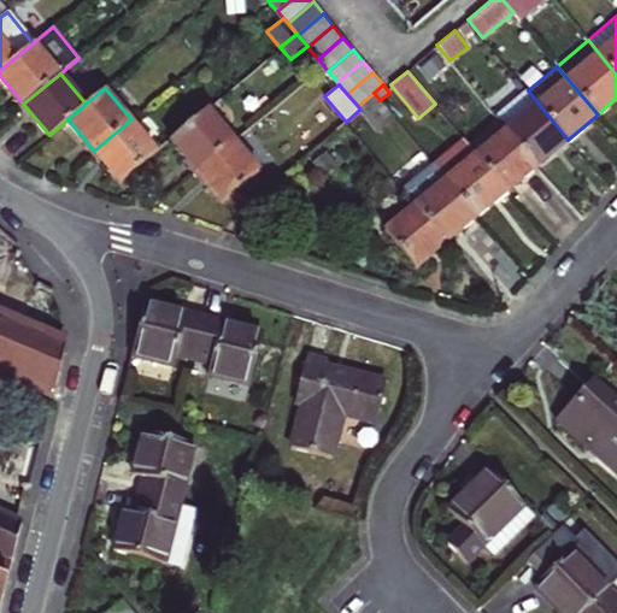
[(538,165),(568,140),(528,90),(497,116),(506,128),(538,165)]
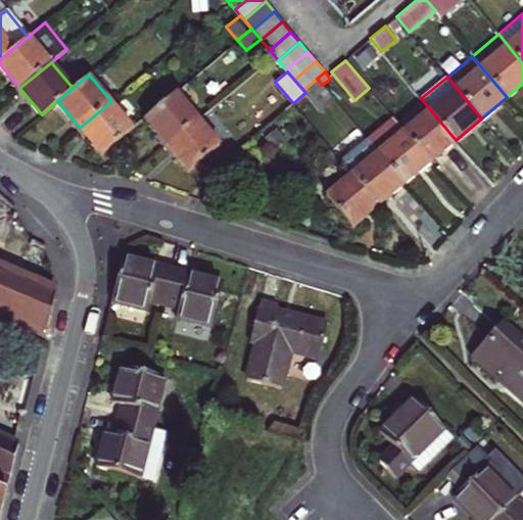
[(317,109),(332,96),(322,85),(317,79),(303,90),(305,93),(303,94),(317,109)]
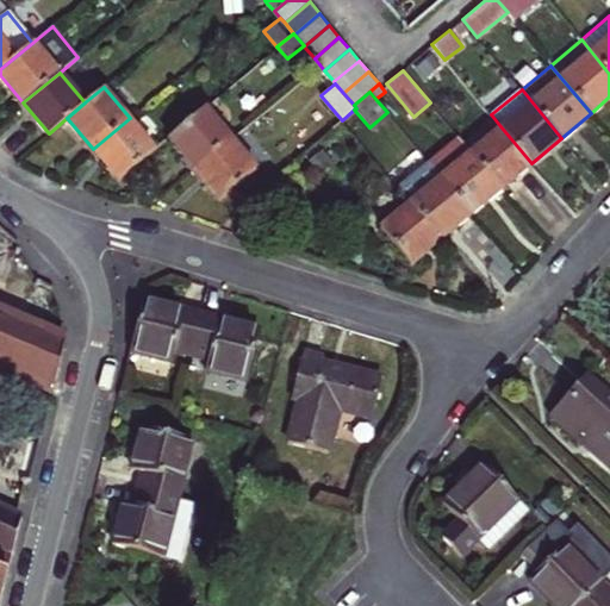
[(194,168),(231,138),(205,107),(169,137),(194,168)]
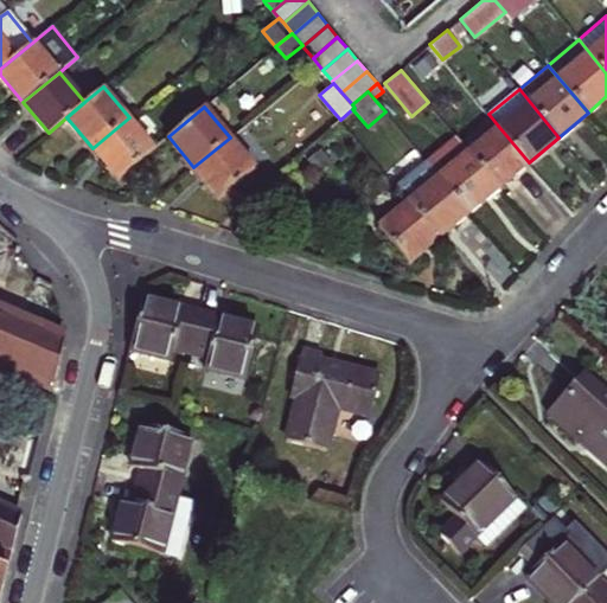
[(117,179),(154,148),(129,117),(93,148),(117,179)]
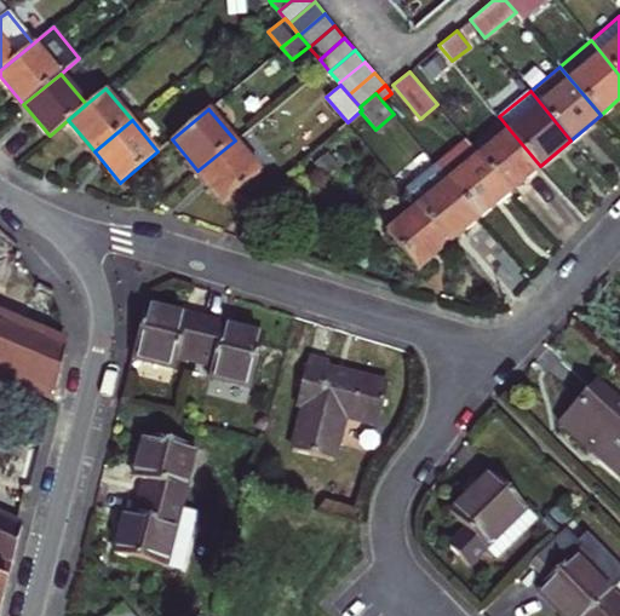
[(510,191),(540,166),(509,128),(499,137),(478,154),(510,191)]
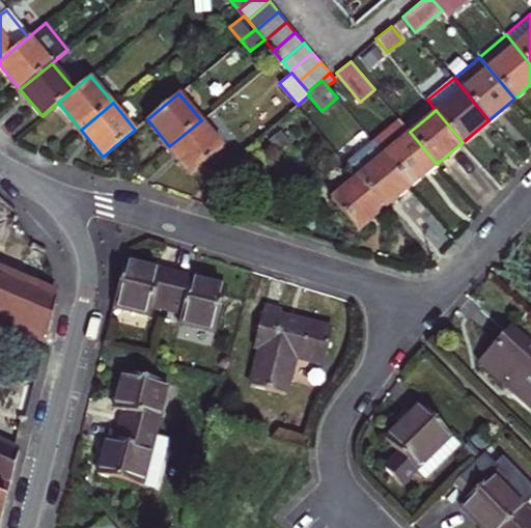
[(411,186),(437,164),(410,132),(399,119),(372,141),(411,186)]
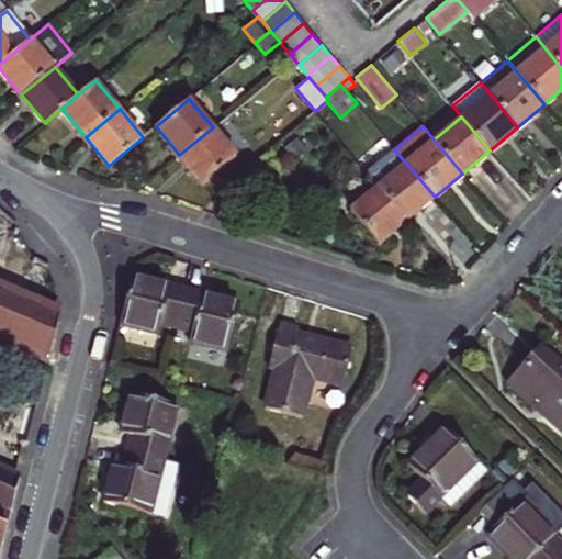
[(203,183),(236,155),(213,127),(179,155),(203,183)]
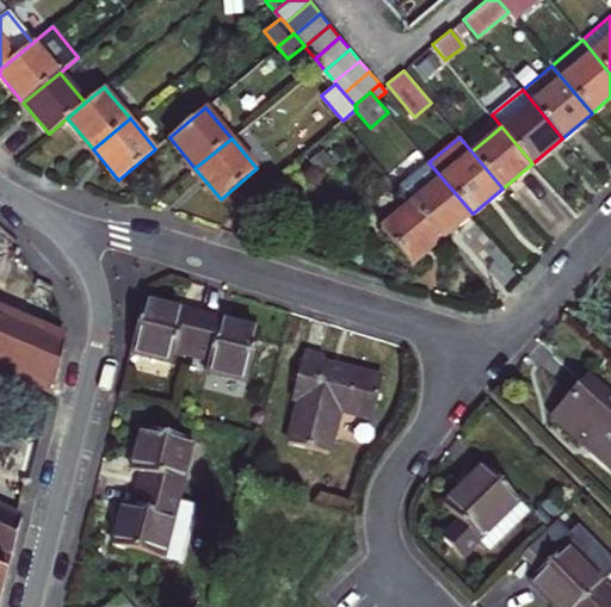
[(442,239),(473,214),(429,162),(399,187),(412,203),(442,239)]
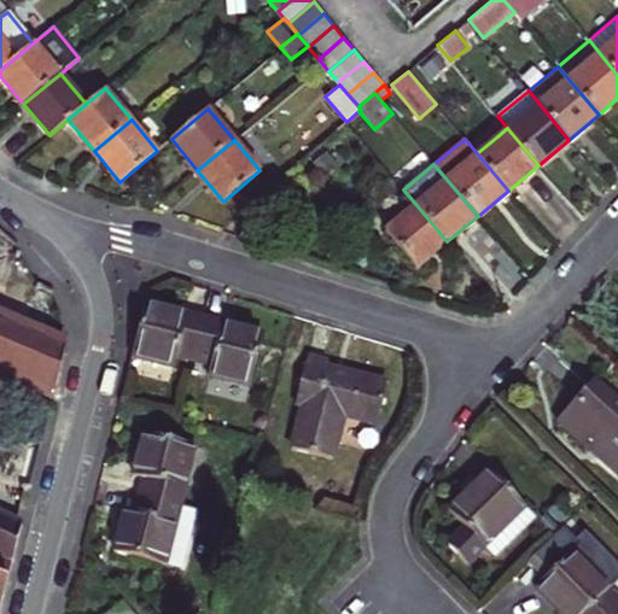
[(415,268),(447,241),(417,205),(385,231),(415,268)]
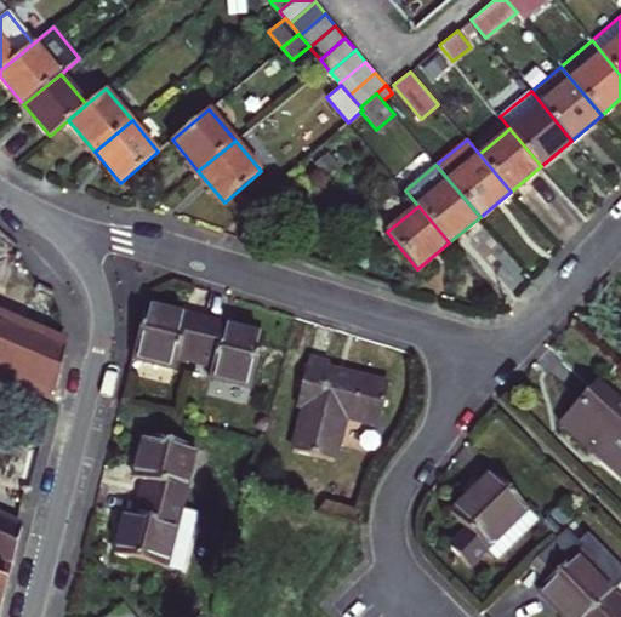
[(64,324),(61,307),(55,289),(38,283),(12,324),(66,346),(64,324)]
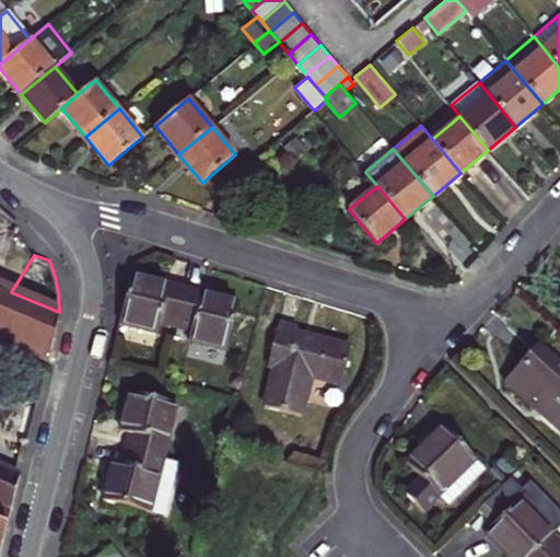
[(176,324),(185,288),(132,275),(120,322),(159,331),(161,321),(176,324)]
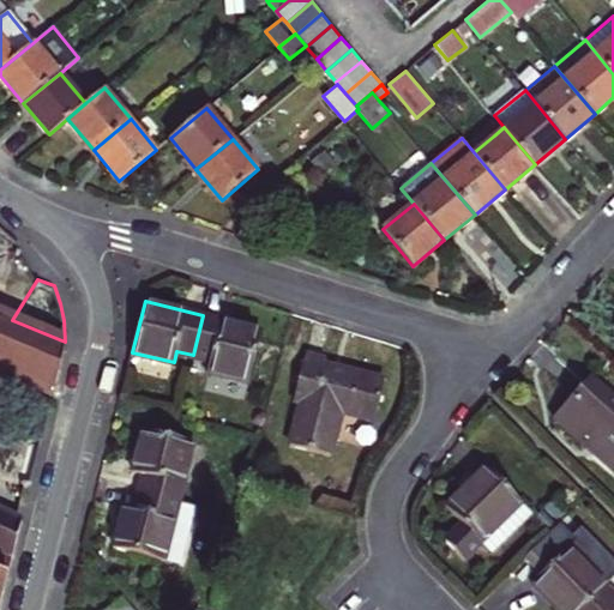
[(65,345),(65,342),(12,320),(0,315),(0,549),(13,556),(22,519),(0,508),(0,368),(54,392),(65,345)]
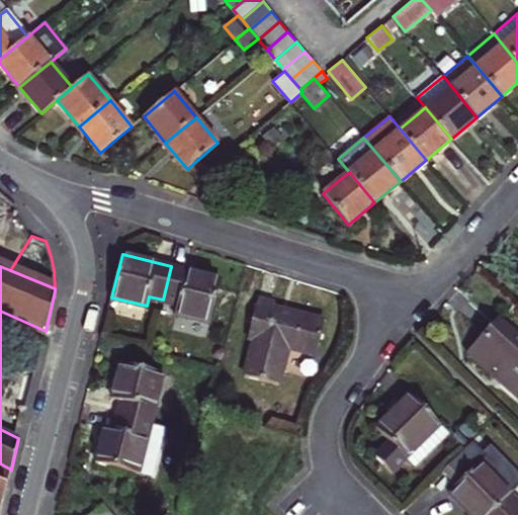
[(209,321),(221,279),(171,266),(163,299),(177,304),(175,313),(209,321)]
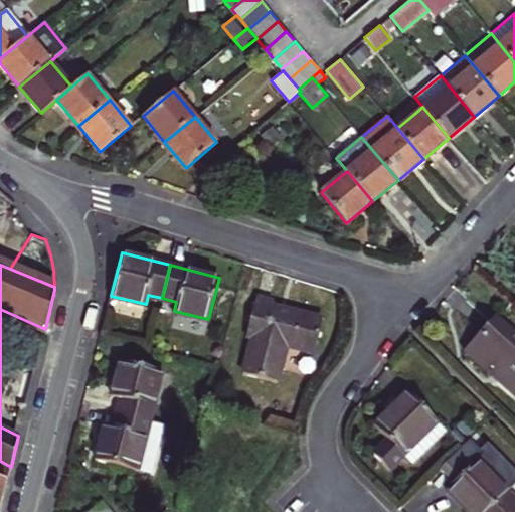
[(252,336),(243,372),(277,381),(282,362),(308,368),(312,351),(313,352),(322,318),(285,308),(284,314),(278,313),(280,307),(272,305),(273,300),(255,296),(246,335),(252,336)]
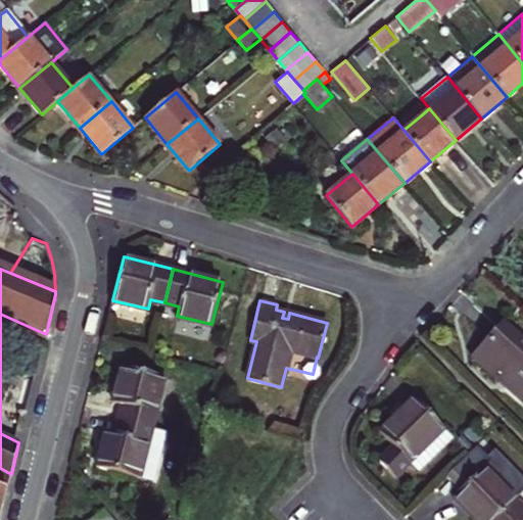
[(522,339),(504,322),(473,356),(522,398),(522,396),(522,339)]
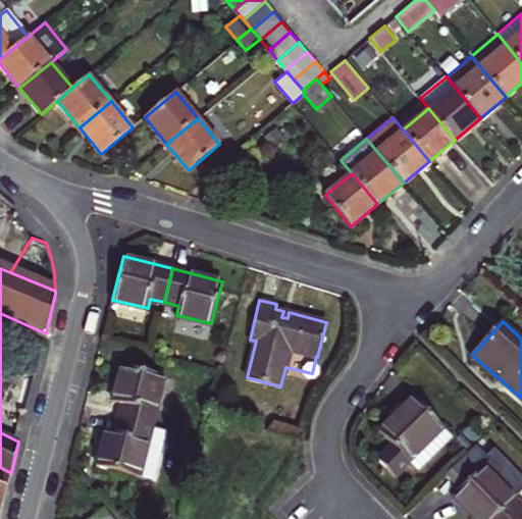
[(152,425),(164,376),(121,365),(112,400),(121,403),(118,417),(152,425)]
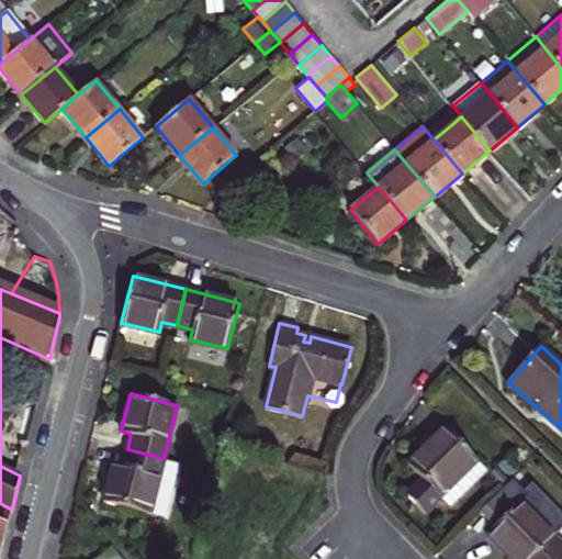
[(478,459),(446,426),(408,464),(423,479),(407,494),(424,511),(439,495),(449,505),(473,481),(463,472),(478,459)]
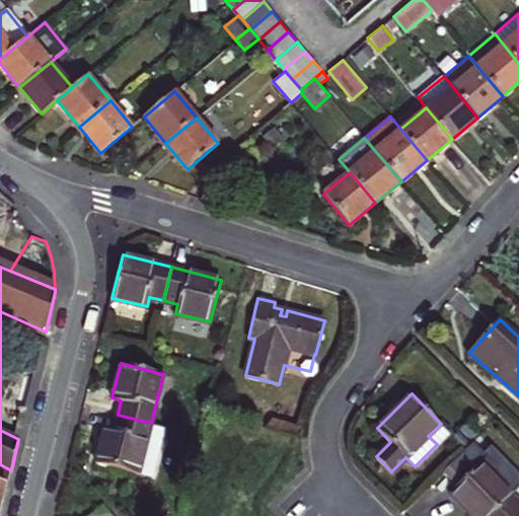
[(151,423),(118,415),(114,429),(104,427),(95,461),(153,476),(165,427),(151,423)]
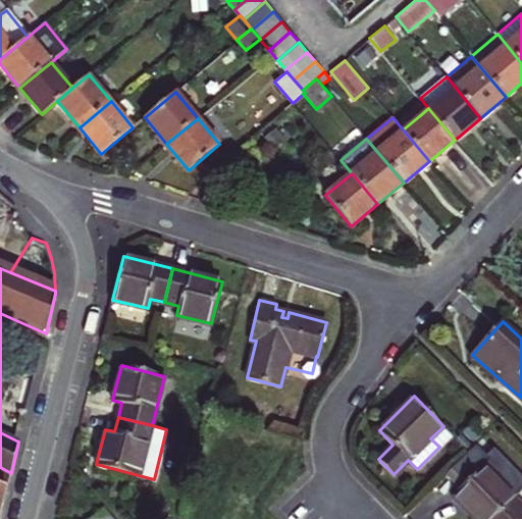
[(452,434),(444,426),(430,438),(439,447),(452,434)]
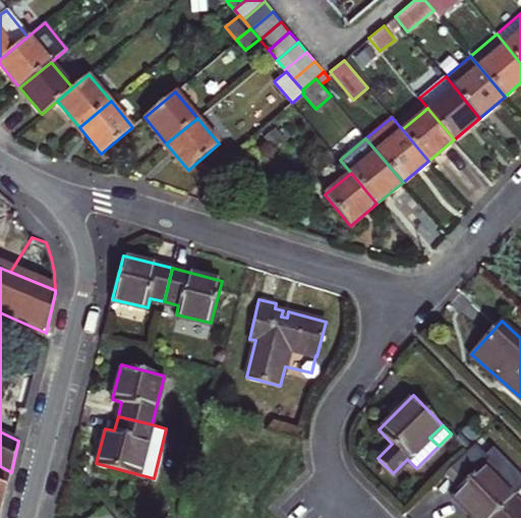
[(475,517),(520,517),(520,504),(482,465),(489,458),(475,444),(445,472),(460,487),(453,494),(475,517)]
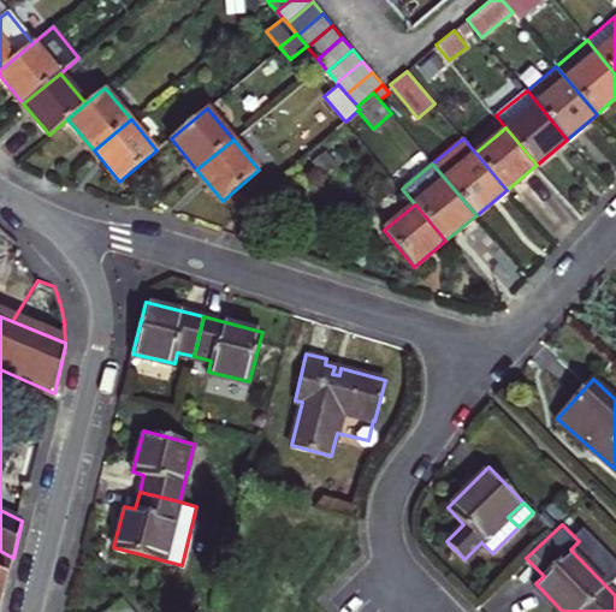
[(0,606),(13,558),(0,551),(0,606)]
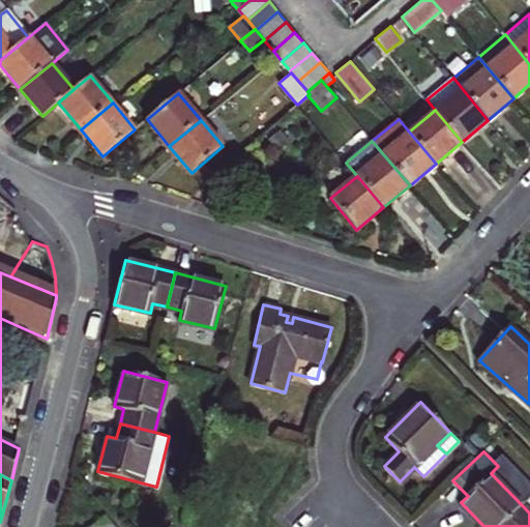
[(113,526),(116,525),(106,514),(90,526),(113,526)]
